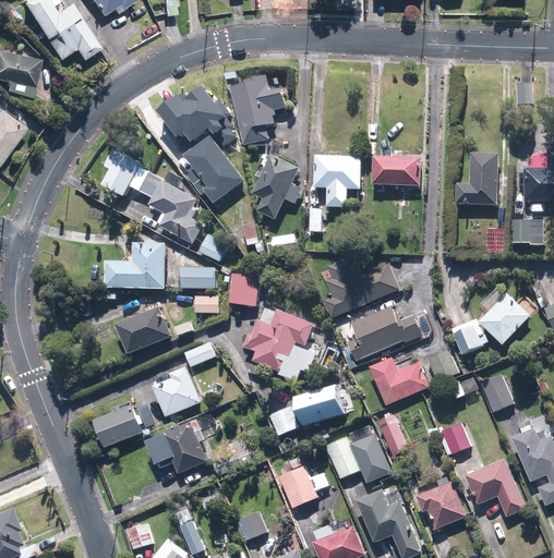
[(61,8),(57,0),(21,0),(21,1),(57,59),(73,48),(81,60),(98,50),(69,3),(61,8)]
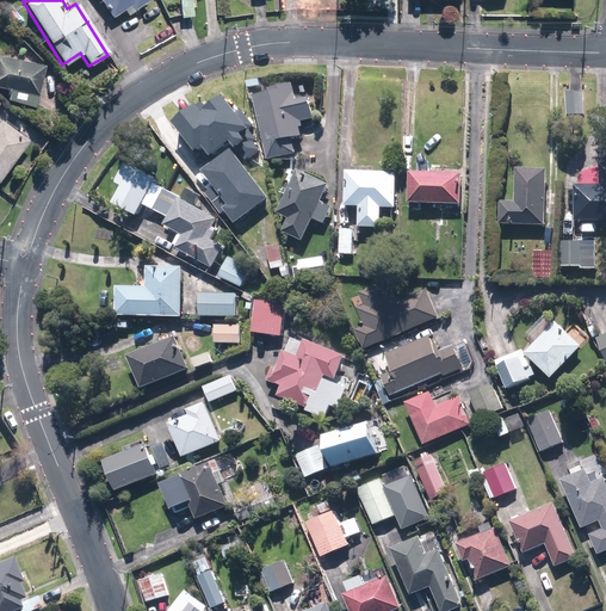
[(98,0),(109,17),(122,8),(124,13),(144,0),(98,0)]
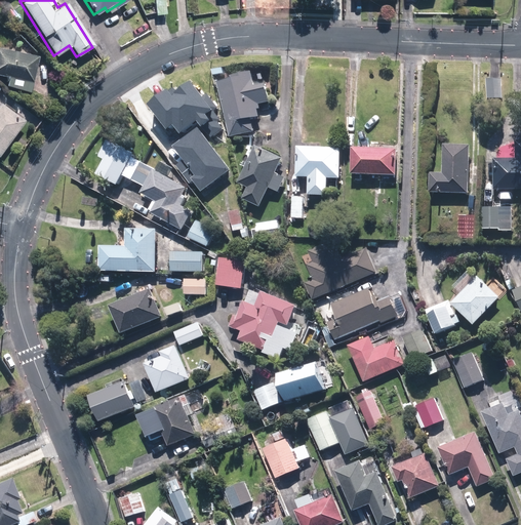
[(36,55),(0,48),(0,74),(6,75),(4,87),(29,92),(36,55)]
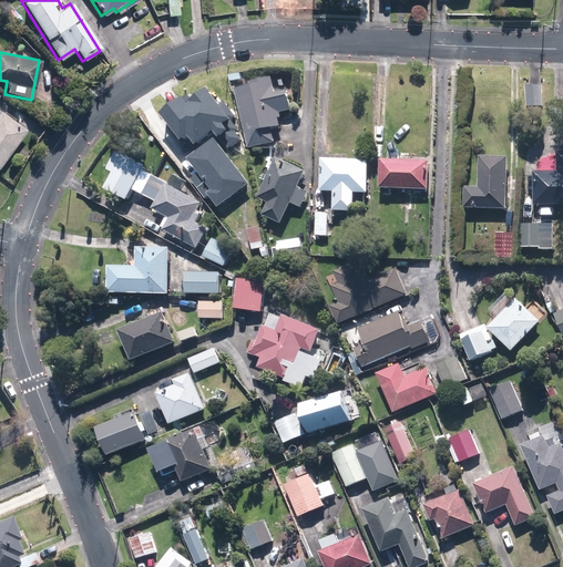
[(273,91),(270,79),(232,86),(244,148),(274,142),(270,126),(279,125),(276,112),(292,109),(287,88),(273,91)]
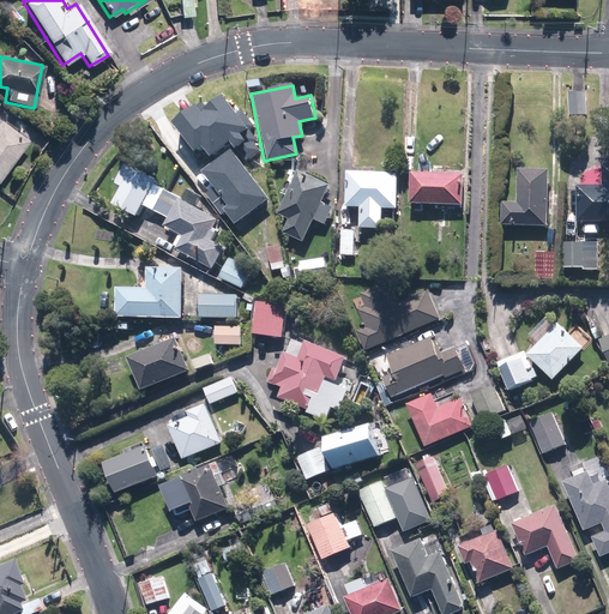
[(229,142),(242,158),(255,149),(249,140),(253,138),(245,127),(248,125),(236,109),(234,112),(221,95),(206,106),(202,101),(173,122),(194,151),(202,146),(209,156),(229,142)]
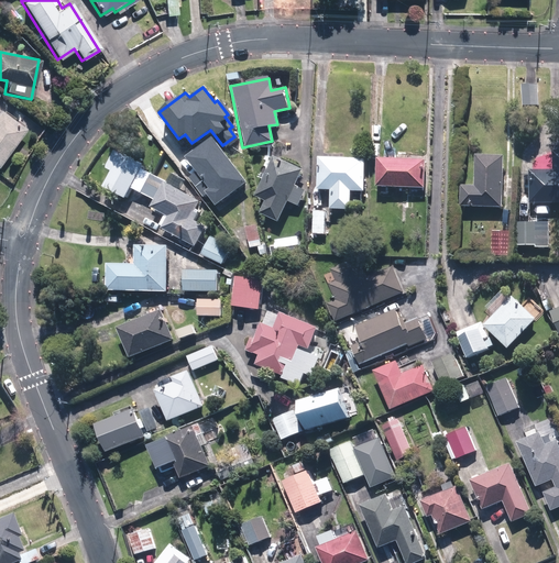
[(0,162),(25,130),(0,110),(0,162)]
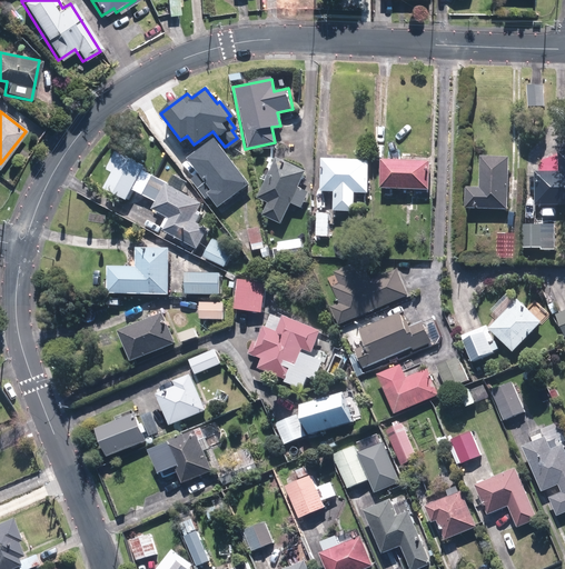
[(424,136),(413,136),(413,152),(424,152),(424,136)]
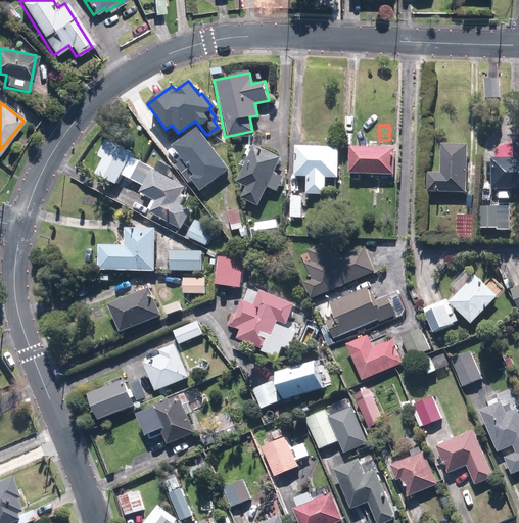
[(195,127),(169,146),(180,159),(177,162),(173,165),(187,184),(191,181),(198,191),(227,170),(195,127)]
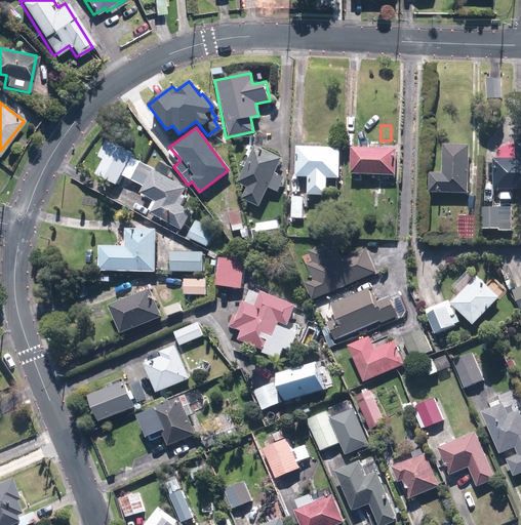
[(108,138),(98,156),(104,159),(95,174),(116,186),(122,174),(131,157),(134,153),(108,138)]
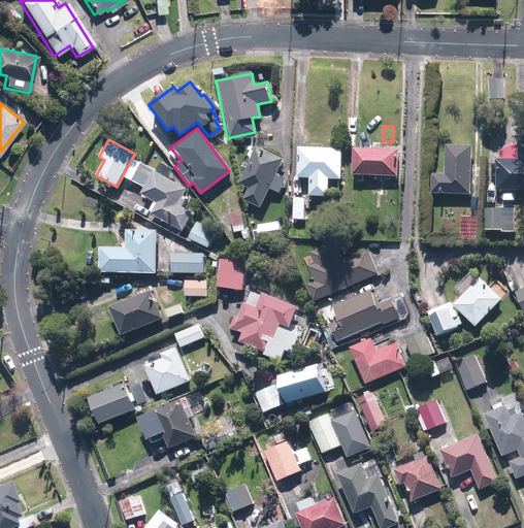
[(470,145),(445,144),(443,173),(431,172),(430,192),(468,194),(470,145)]
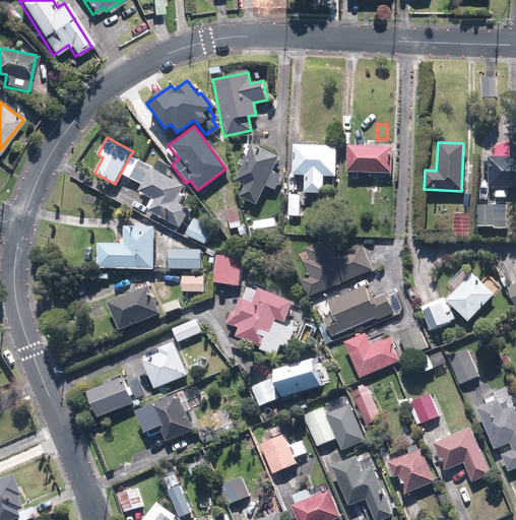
[(337,146),(295,143),(293,175),(304,175),(304,192),(322,193),(323,175),(336,176),(337,146)]
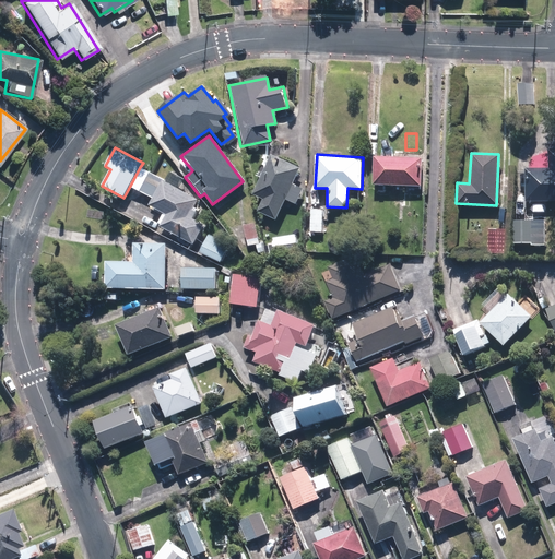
[(257,211),(275,219),(284,199),(296,204),(303,189),(292,183),(298,168),(270,155),(257,185),(267,189),(257,211)]
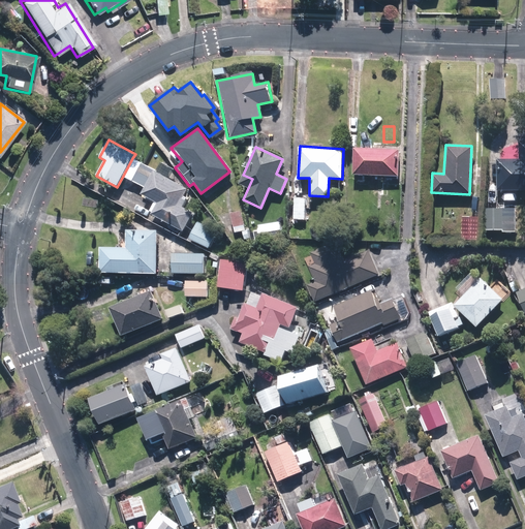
[(352,147),(351,174),(398,176),(399,149),(352,147)]
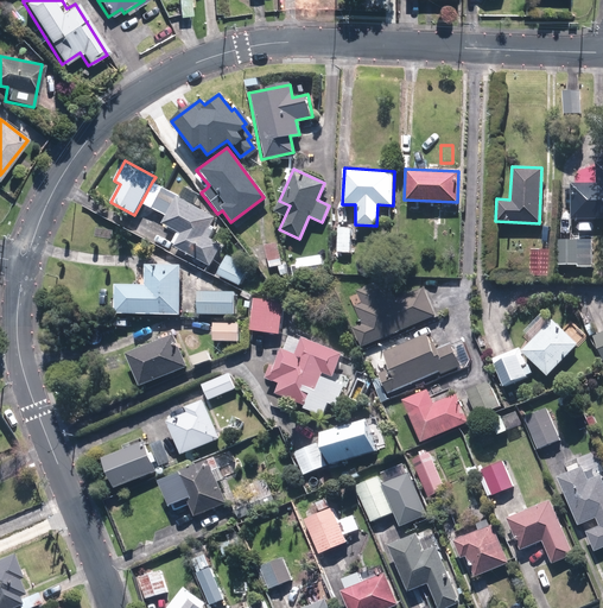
[(602,181),(572,181),(572,219),(602,217),(602,181)]
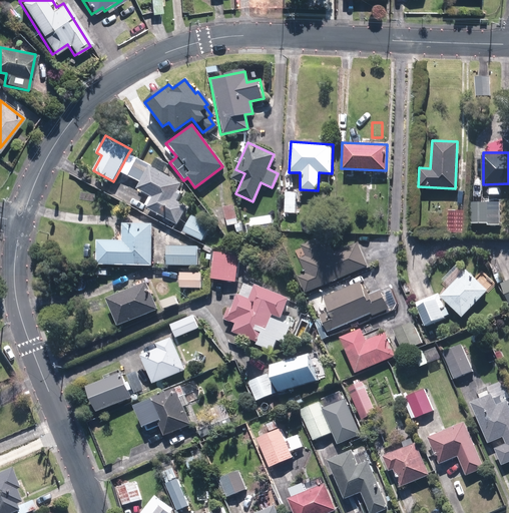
[(128,153),(119,170),(141,182),(137,188),(149,194),(143,205),(178,224),(187,207),(177,201),(183,191),(178,188),(181,182),(163,172),(168,163),(155,156),(150,165),(128,153)]
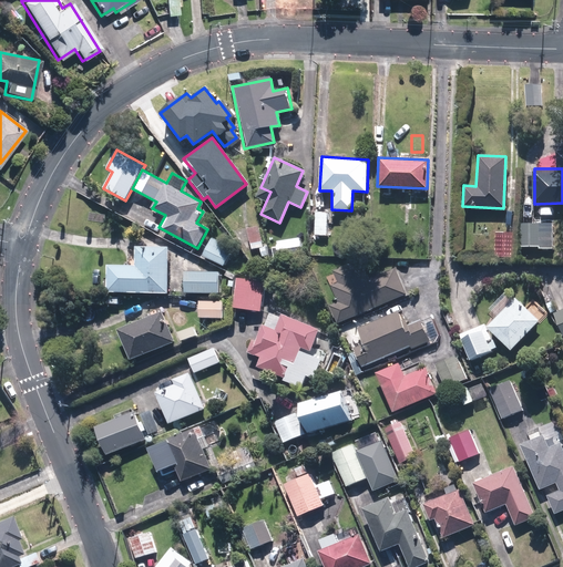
[(327,212),(315,210),(313,237),(325,238),(327,212)]
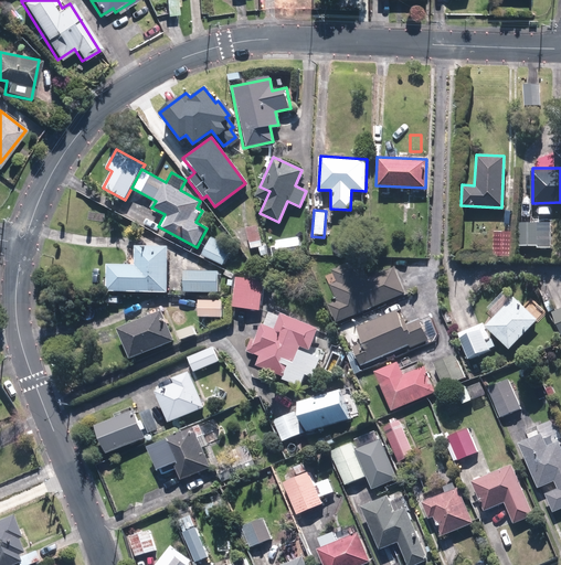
[(549,222),(517,221),(516,246),(548,248),(549,222)]
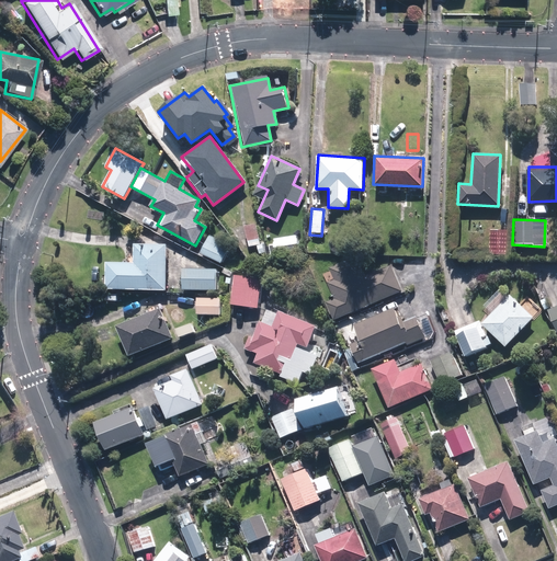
[(257,254),(263,253),(257,222),(243,225),(248,247),(256,244),(257,254)]
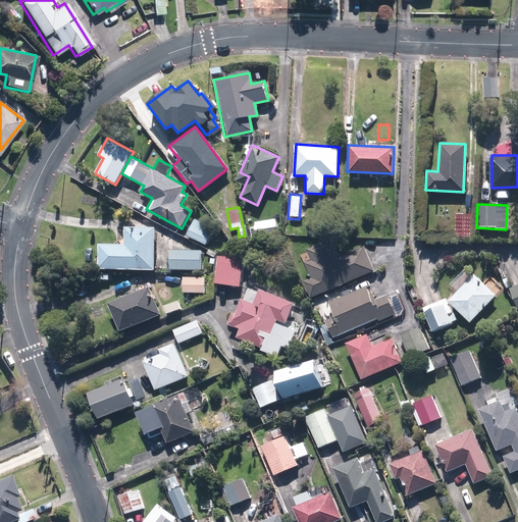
[(471,212),(456,211),(454,237),(469,238),(471,212)]
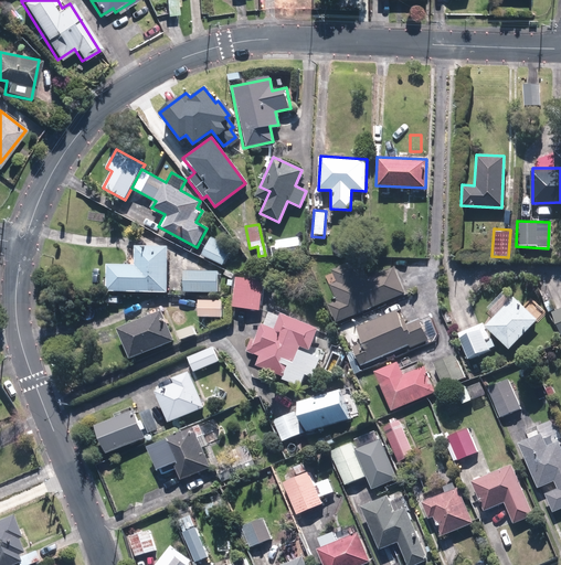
[(200,252),(200,254),(222,265),(231,246),(208,236),(200,252)]
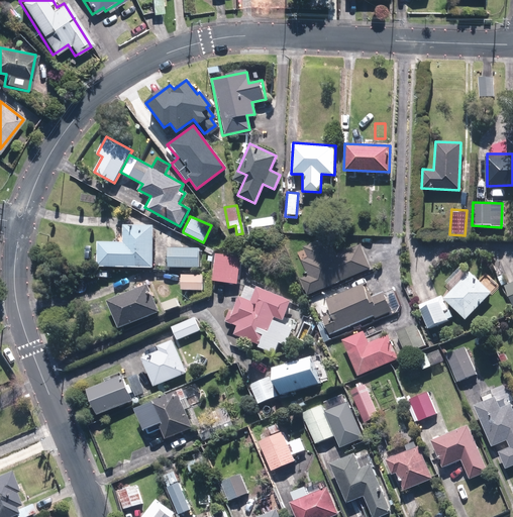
[(123,240),(98,240),(98,267),(154,267),(154,224),(123,224),(123,240)]
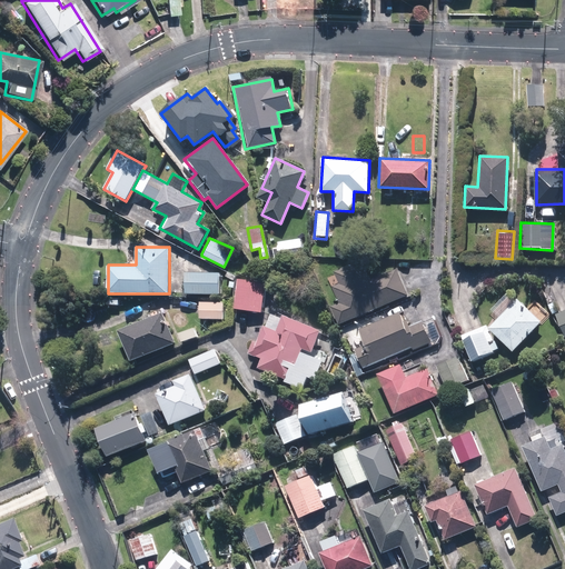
[(360,261),(335,272),(339,282),(333,285),(339,302),(330,306),(338,325),(407,296),(396,269),(369,281),(360,261)]
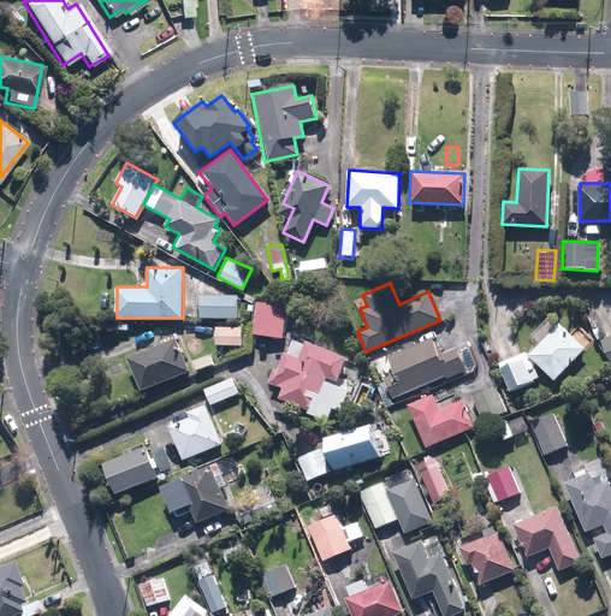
[(237,294),(199,294),(199,318),(237,319),(237,294)]
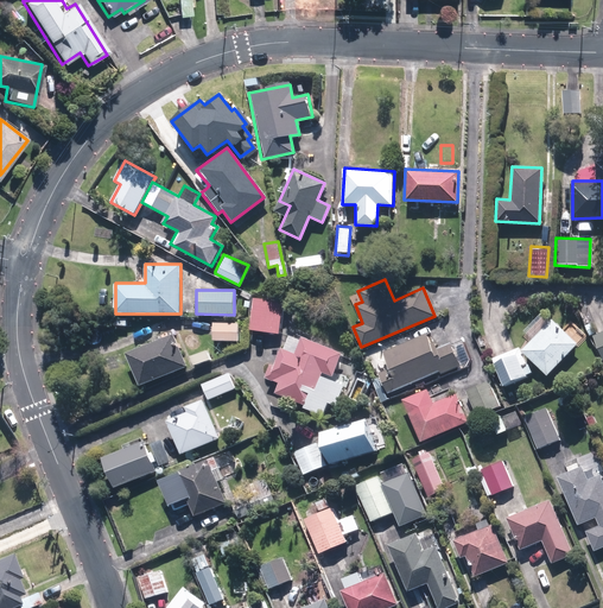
[(279,334),(283,299),(253,297),(249,331),(279,334)]
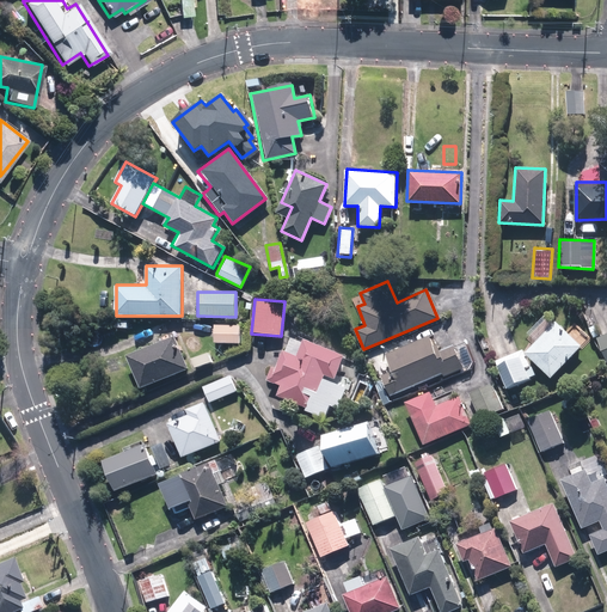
[(538,326),(523,340),(528,346),(522,352),(549,379),(581,348),(556,320),(544,332),(538,326)]
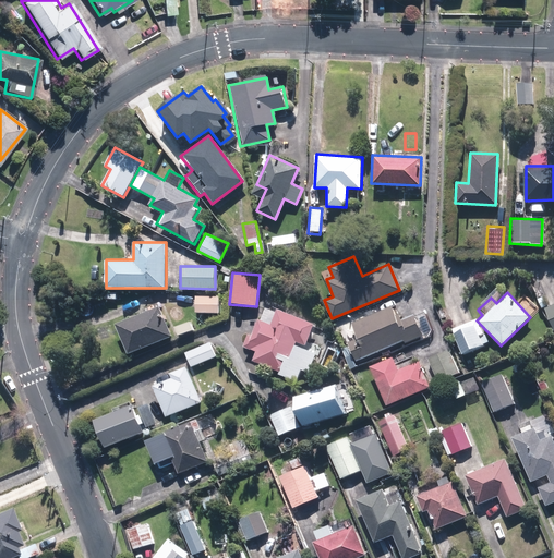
[(219,296),(194,295),(194,304),(194,313),(218,314),(219,296)]
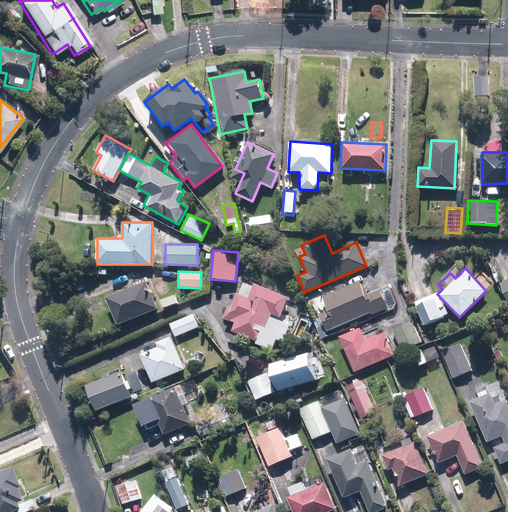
[(507,276),(498,281),(507,302),(507,276)]
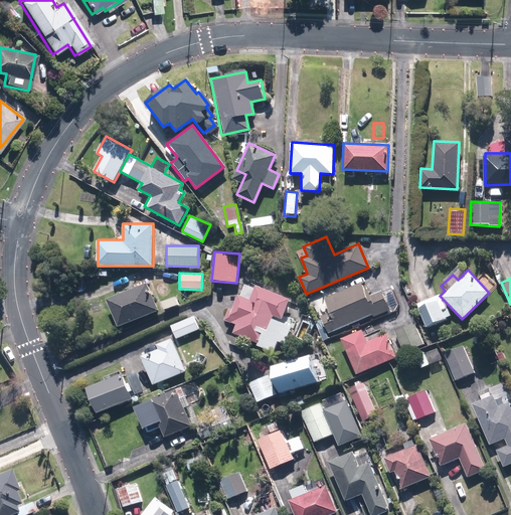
[(319,315),(327,333),(370,314),(372,319),(391,311),(381,289),(367,295),(360,280),(321,297),(328,312),(319,315)]
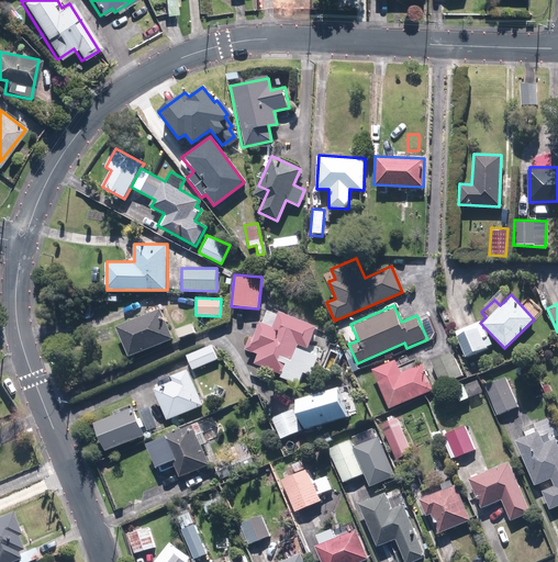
[(260,357),(257,367),(299,384),(304,372),(311,374),(319,355),(307,349),(317,326),(270,306),(264,321),(257,318),(244,349),(260,357)]
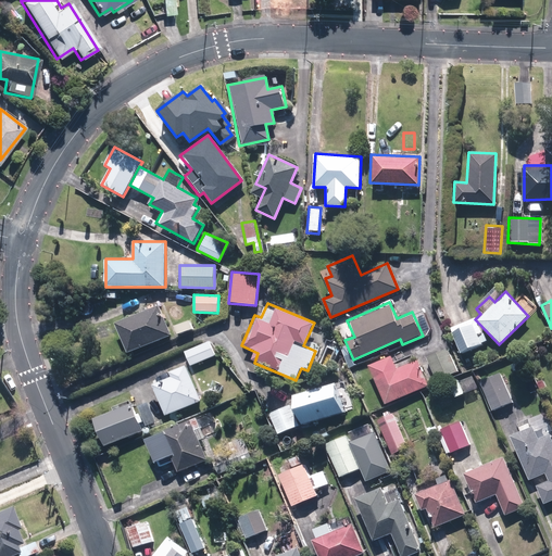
[(159,304),(115,323),(128,354),(172,335),(159,304)]
